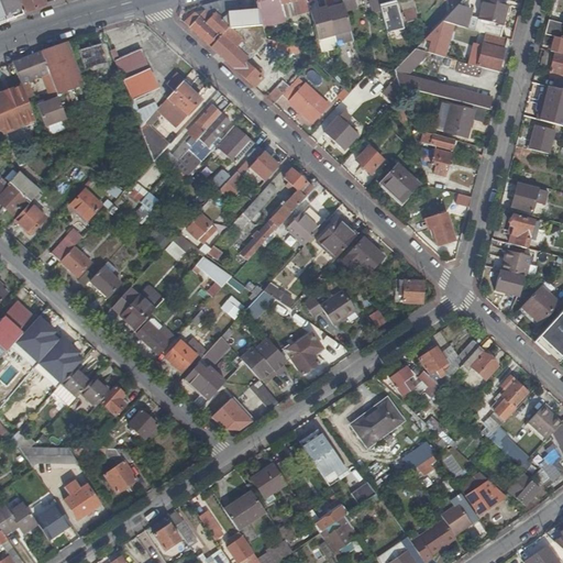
[(0,0),(0,17),(20,10),(15,0),(0,0)]
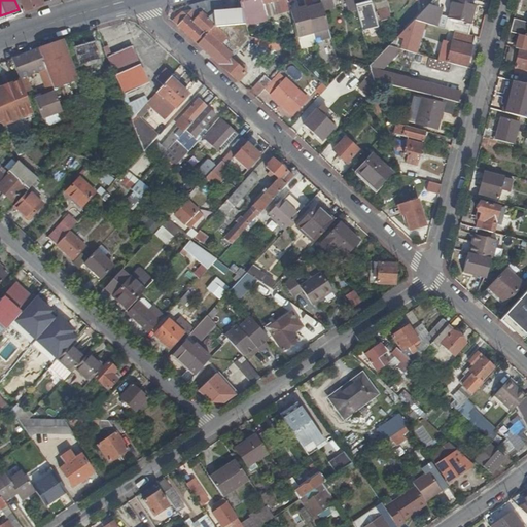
[(14,0),(19,9),(42,1),(41,0),(14,0)]
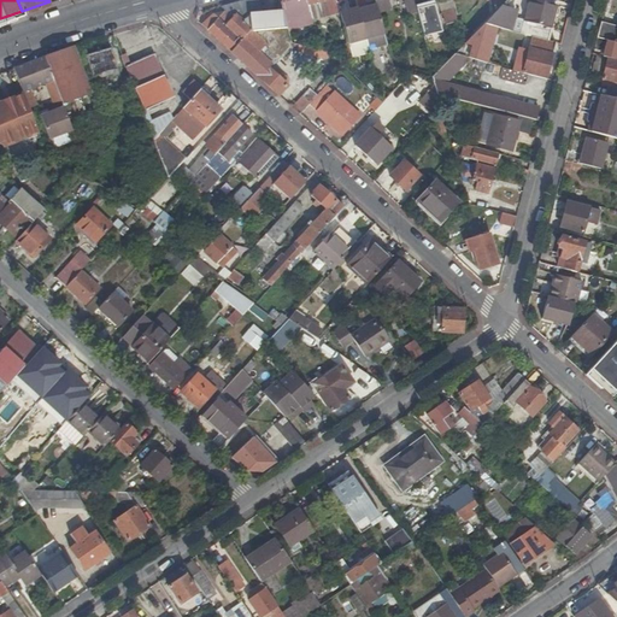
[(277,0),(282,13),(306,6),(304,0),(277,0)]
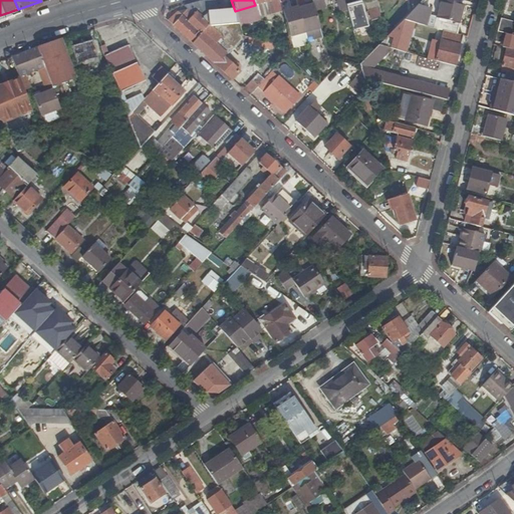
[(253,0),(255,5),(258,16),(281,10),(277,0),(253,0)]
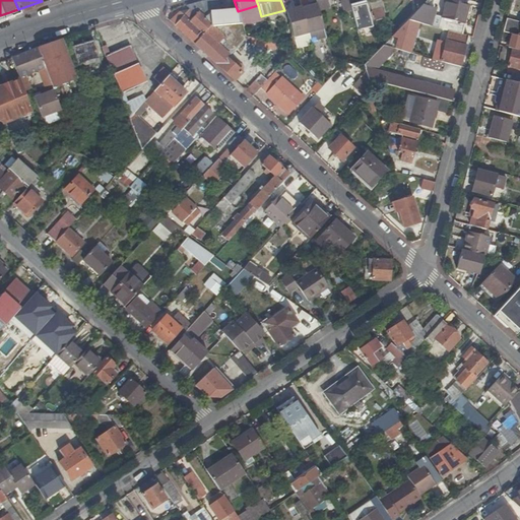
[(350,7),(347,0),(339,0),(342,9),(350,7)]
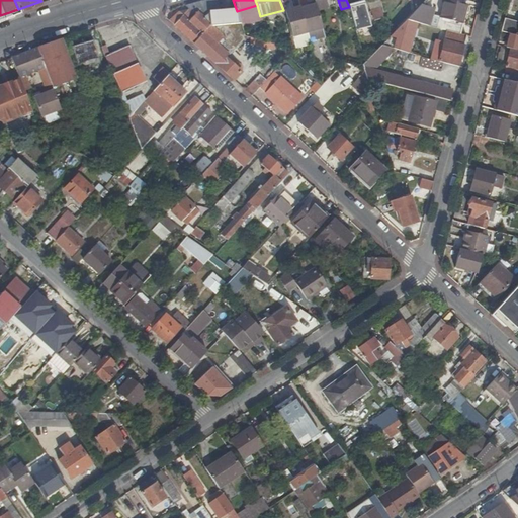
[(448,0),(442,0),(435,29),(442,30),(458,35),(465,4),(448,0)]
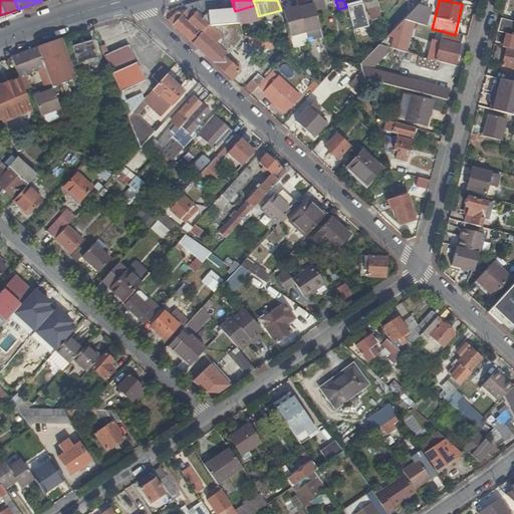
[(296,4),(280,9),(290,47),(302,44),(301,40),(306,39),(304,33),(319,29),(311,2),(296,5),(296,4)]
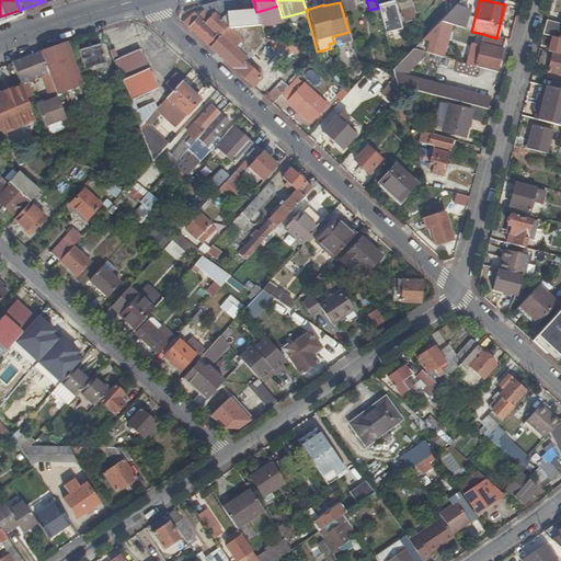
[(398,29),(391,4),(378,8),(385,33),(398,29)]
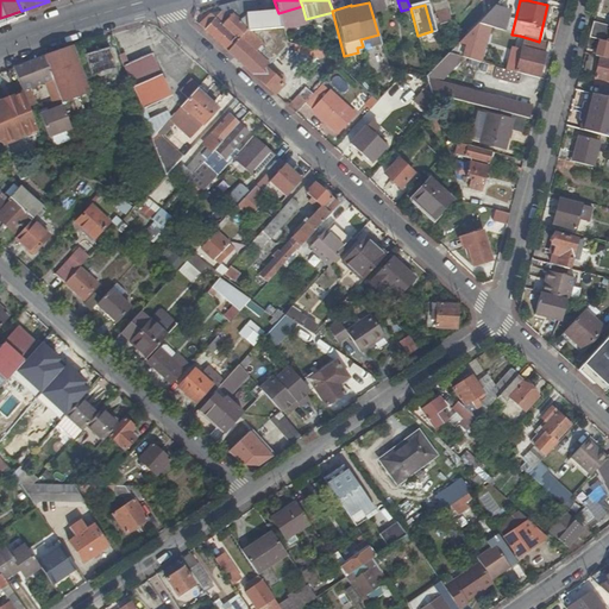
[(449,22),(445,8),(433,12),(437,25),(449,22)]
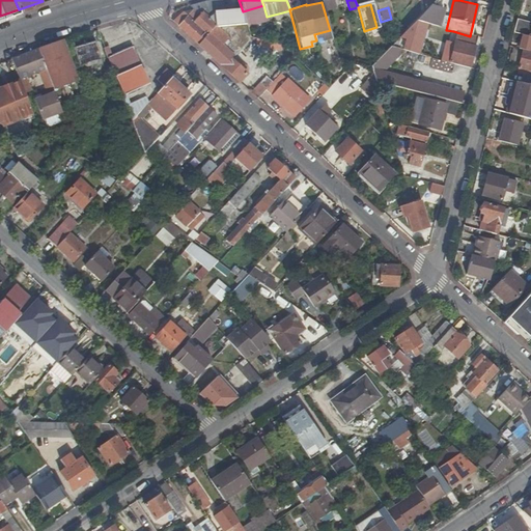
[(441,12),(425,7),(420,14),(414,21),(438,27),(441,12)]
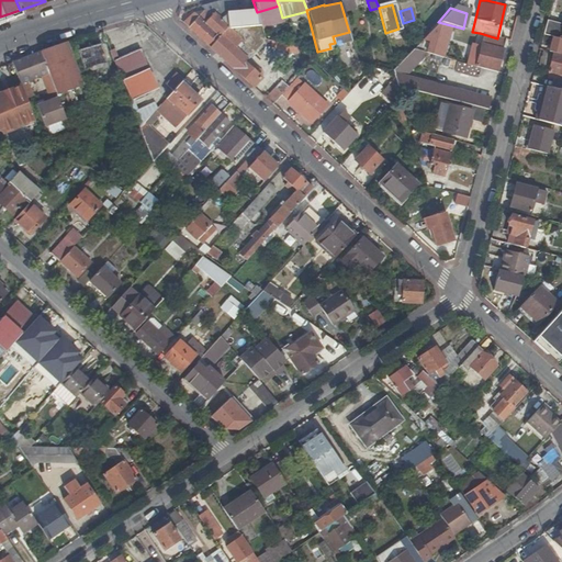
[(192,12),(182,21),(209,46),(227,25),(222,19),(214,13),(214,12),(209,18),(205,22),(198,15),(198,17),(192,12)]
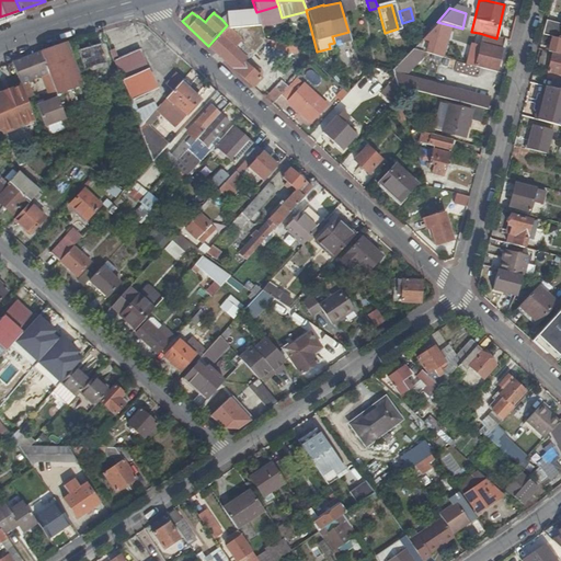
[(544,19),(540,34),(549,36),(560,39),(560,16),(558,16),(556,22),(544,19)]
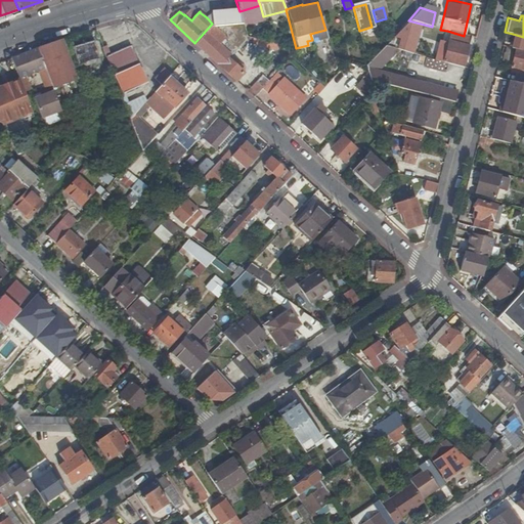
[(238,33),(246,34),(243,23),(222,24),(212,24),(194,43),(218,64),(227,53),(228,52),(244,37),(238,33)]
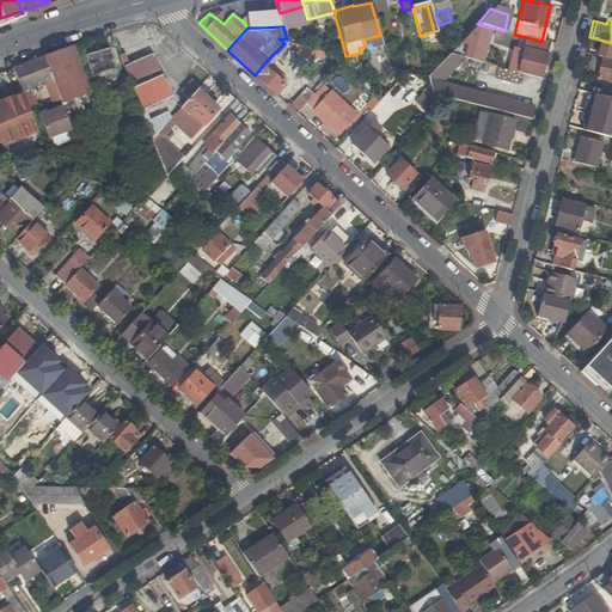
[(542,42),(522,36),(514,73),(520,74),(537,79),(545,43),(542,42)]
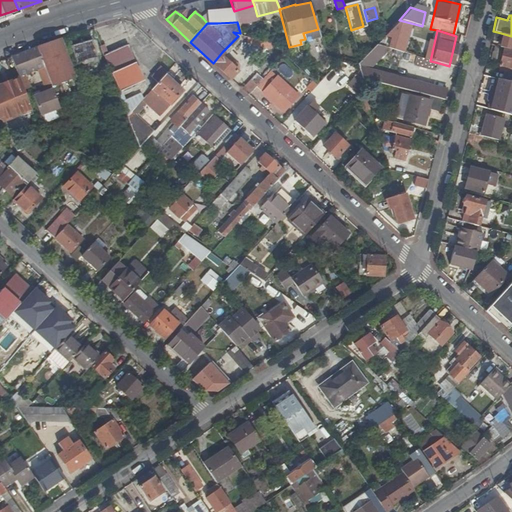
[(99,45),(95,33),(90,35),(91,40),(72,45),(76,60),(95,55),(97,59),(103,57),(99,45)]
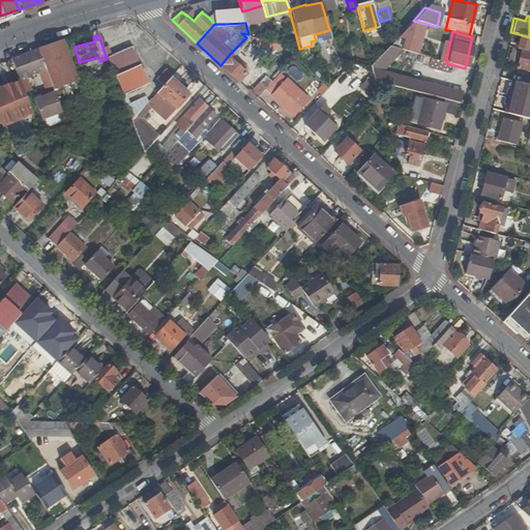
[(529,37),(519,34),(516,48),(520,49),(529,52),(529,37)]
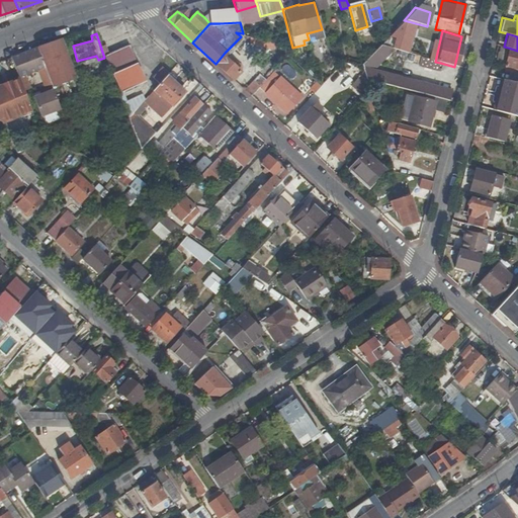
[(253,38),(253,42),(272,48),(273,41),(267,39),(251,35),(250,37),(253,38)]
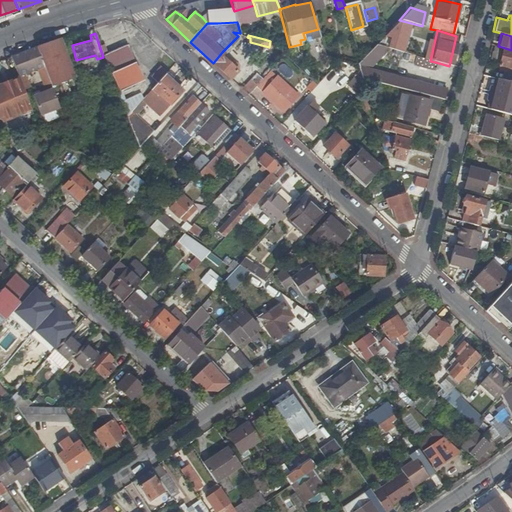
[(58,39),(35,47),(47,81),(57,77),(63,75),(60,66),(67,64),(58,39)]
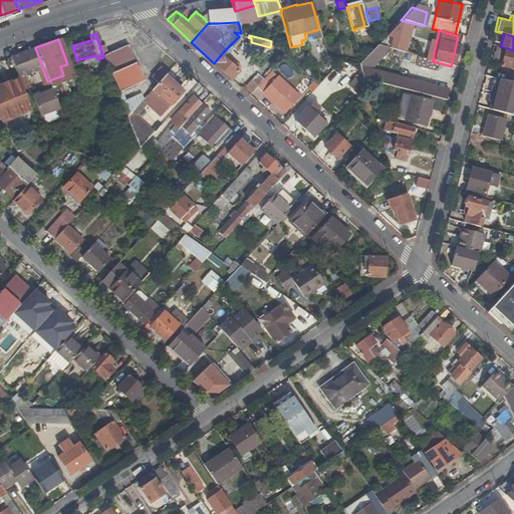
[(102,44),(99,45),(103,57),(110,80),(112,87),(115,86),(116,90),(118,89),(125,87),(119,69),(132,65),(130,59),(125,46),(105,53),(102,44)]
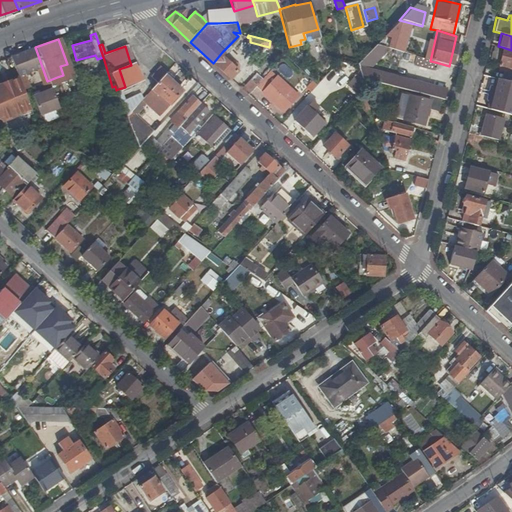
[(47,81),(35,47),(9,57),(15,75),(22,73),(35,69),(41,87),(49,85),(47,81)]
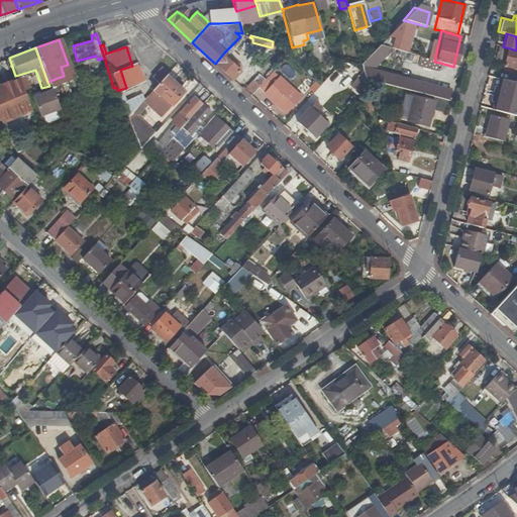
[(516,50),(507,47),(503,66),(507,67),(507,71),(516,73),(516,71),(516,50)]
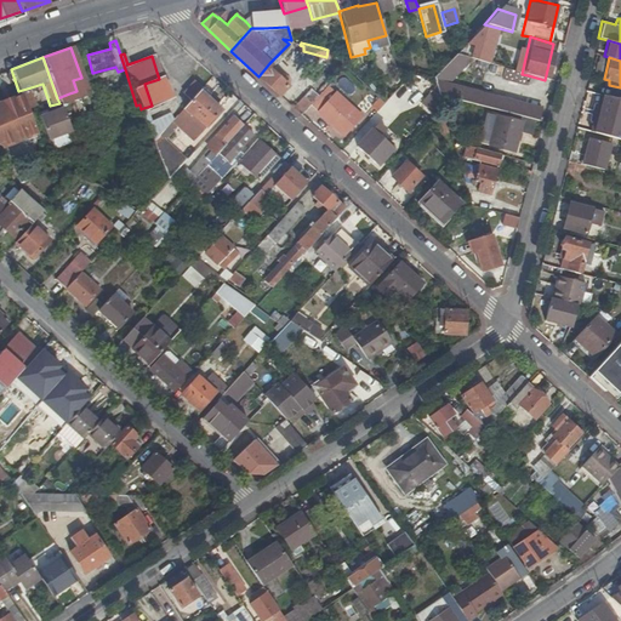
[(286,77),(271,62),(269,63),(258,77),(278,93),(286,85),(285,84),(286,81),(286,77)]
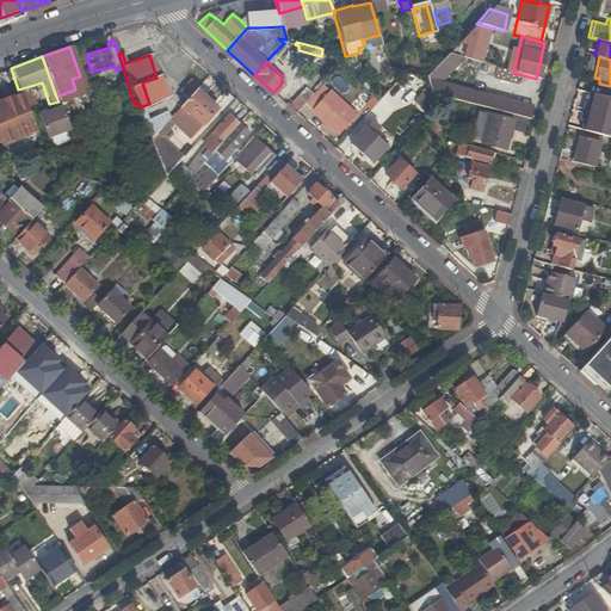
[(442,61),(433,71),(440,76),(449,67),(442,61)]
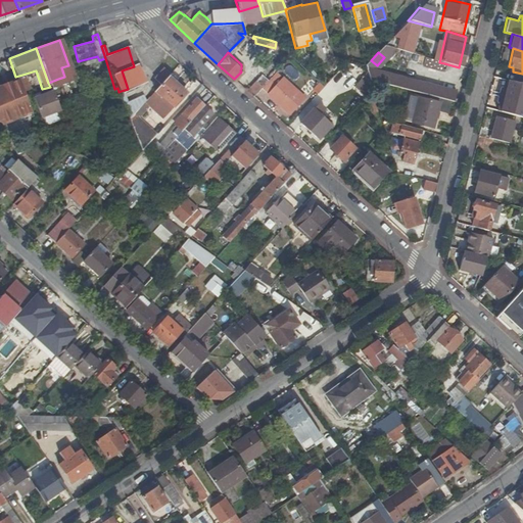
[(422,58),(420,66),(442,72),(444,63),(439,62),(426,59),(422,58)]
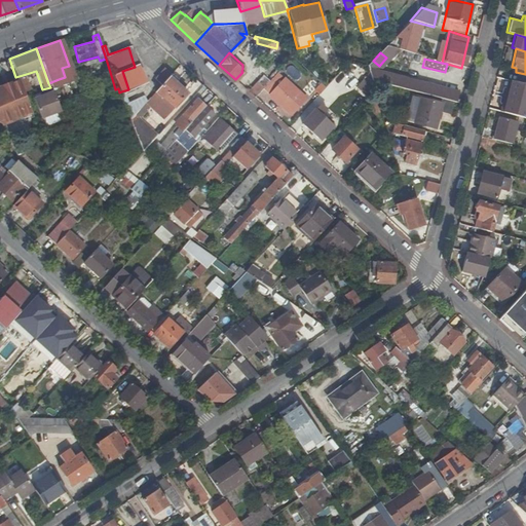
[(167,70),(162,66),(152,78),(157,82),(167,70)]
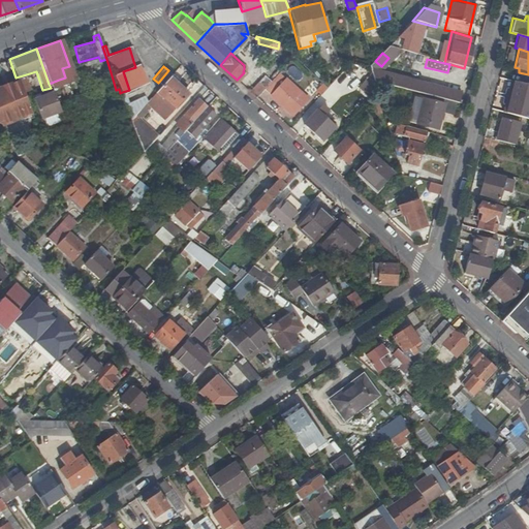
[(158,83),(147,95),(165,112),(184,91),(173,81),(176,78),(168,70),(158,83)]
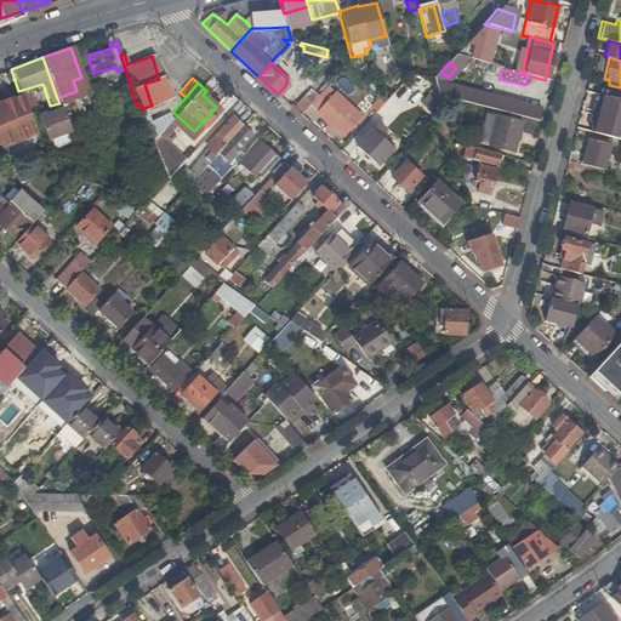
[(309,102),(308,103),(342,136),(360,118),(325,85),(317,95),(309,102)]
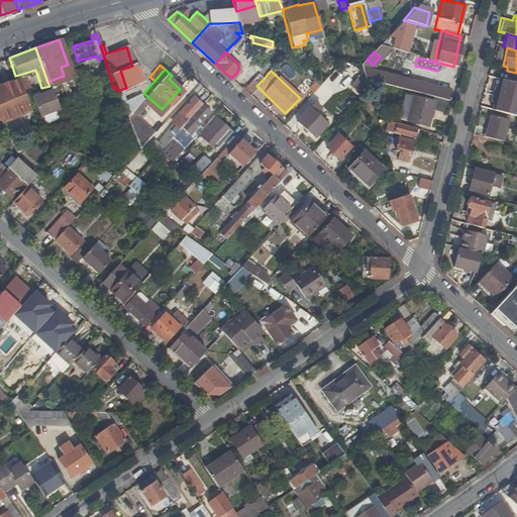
[(445,100),(447,92),(363,71),(363,72),(365,80),(392,86),(445,100)]
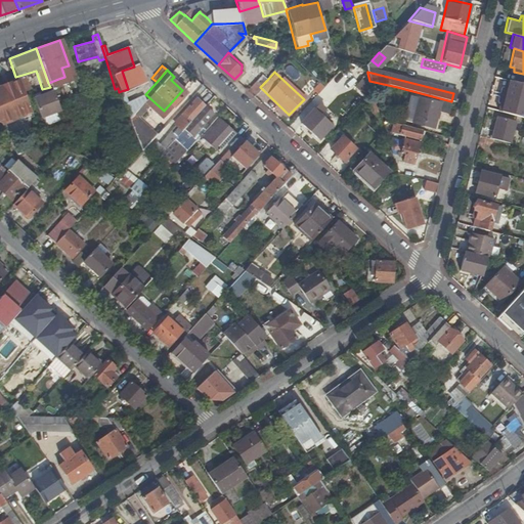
[(367,73),(361,75),(368,96),(373,90),(369,81),(367,73)]
